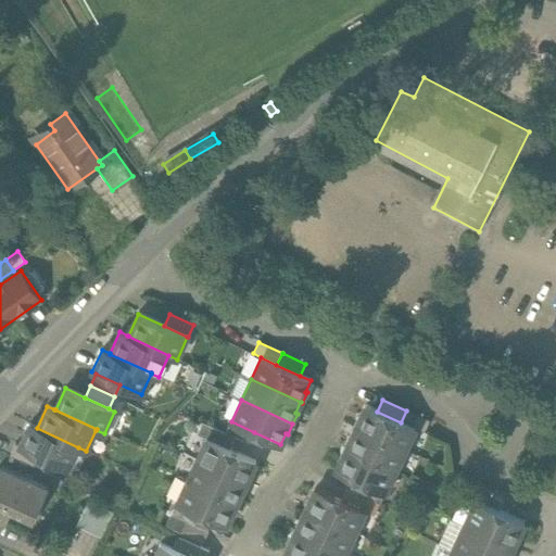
[(353,427),(404,451),(415,429),(401,422),(377,412),(365,406),(361,417),(358,416),(353,427)]
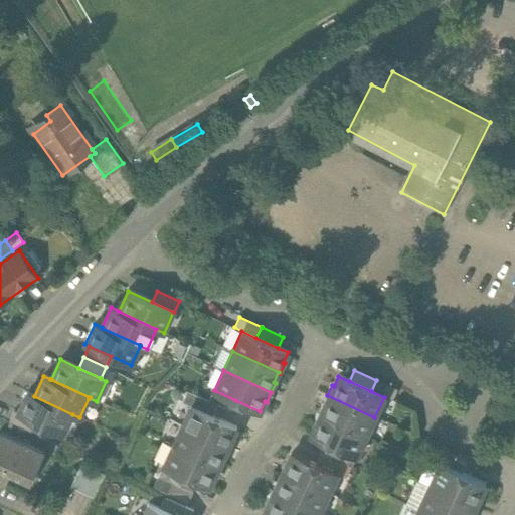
[(376,380),(371,391),(384,397),(392,401),(397,390),(376,380)]
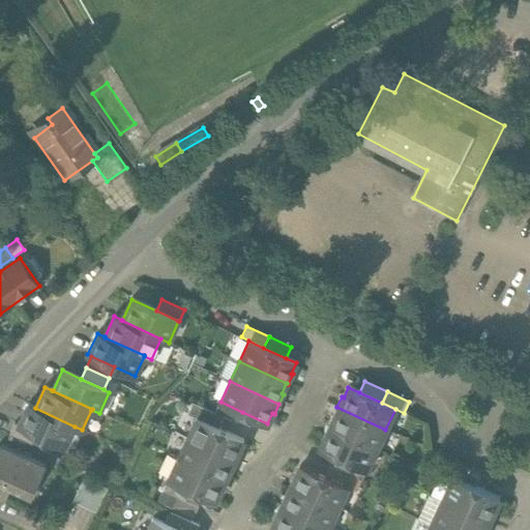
[(237,423),(242,412),(221,402),(219,402),(214,413),(224,417),(237,423)]
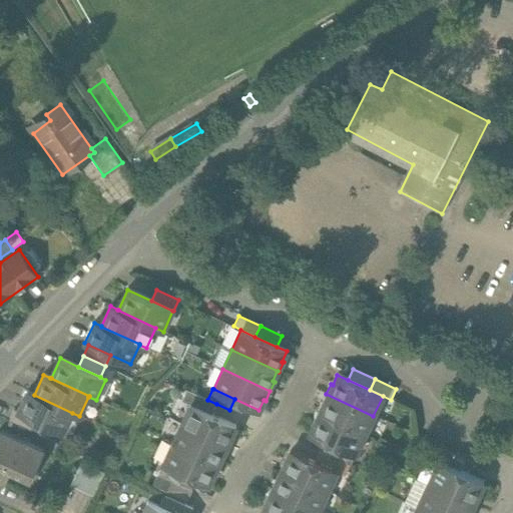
[(72,413),(34,395),(27,391),(17,412),(35,420),(63,433),(72,413)]
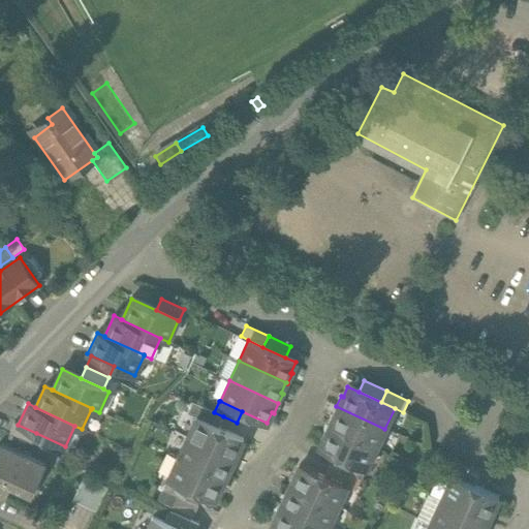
[(214,412),(200,406),(195,417),(196,417),(218,428),(223,416),(214,412)]
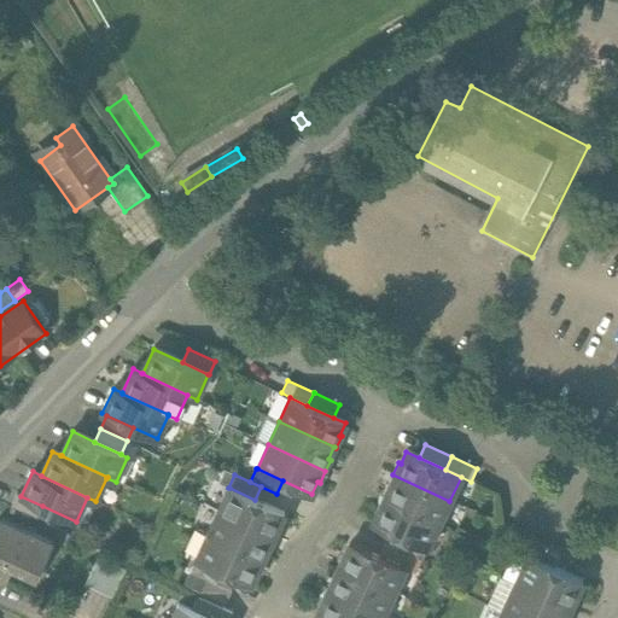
[(384,499),(438,524),(449,501),(392,474),(388,485),(390,487),(384,499)]
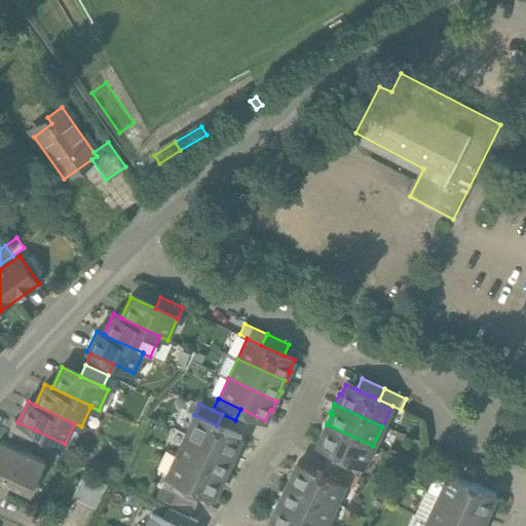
[(241,437),(217,425),(195,415),(186,436),(234,458),(238,448),(236,447),(241,437)]
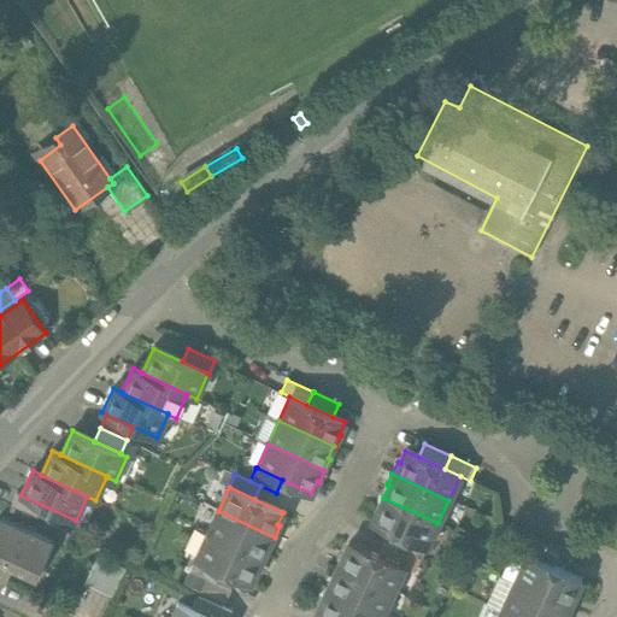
[(17,493),(11,506),(36,518),(42,505),(21,495),(17,493)]
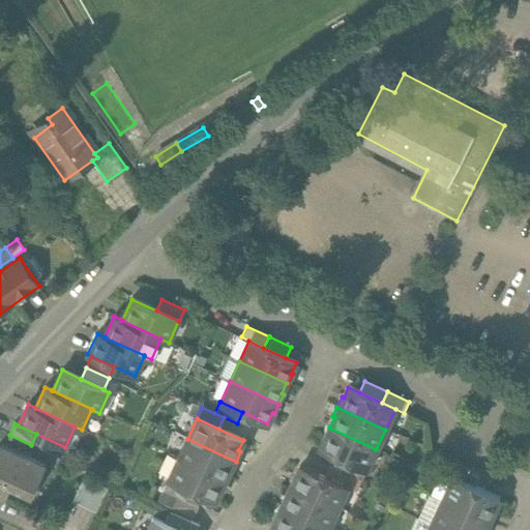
[(376,449),(329,428),(327,427),(323,437),(325,438),(320,448),(345,460),(366,470),(376,449)]
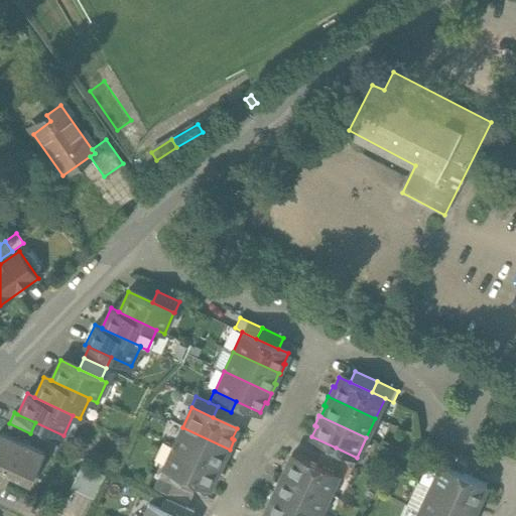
[(225,459),(230,449),(182,427),(173,446),(219,468),(224,458),(225,459)]
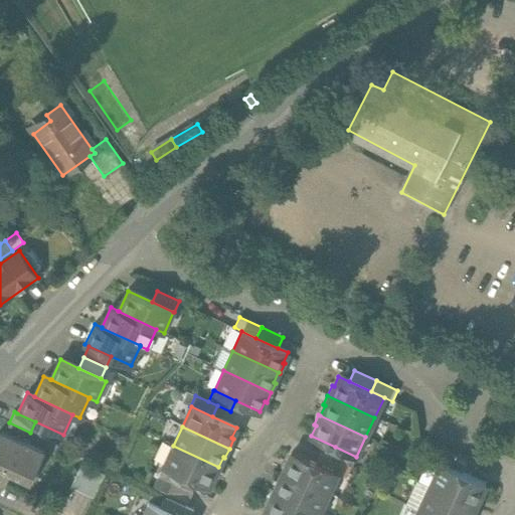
[(44,452),(1,432),(0,433),(0,482),(3,484),(9,471),(27,479),(34,464),(37,466),(44,452)]
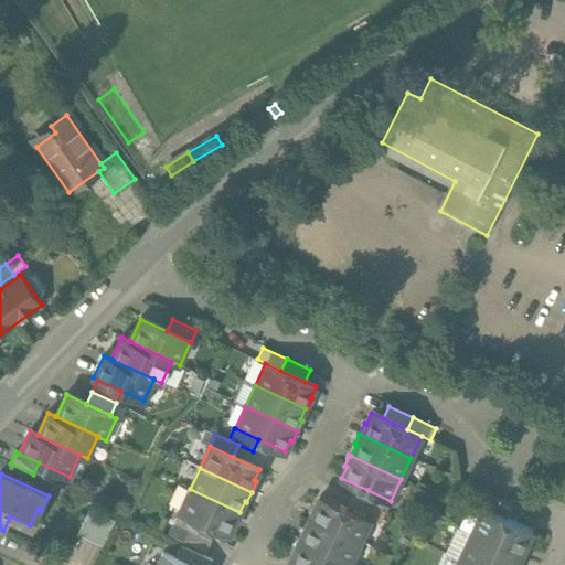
[(240,512),(190,489),(180,511),(203,522),(230,534),(235,523),(236,524),(242,513),(240,512)]
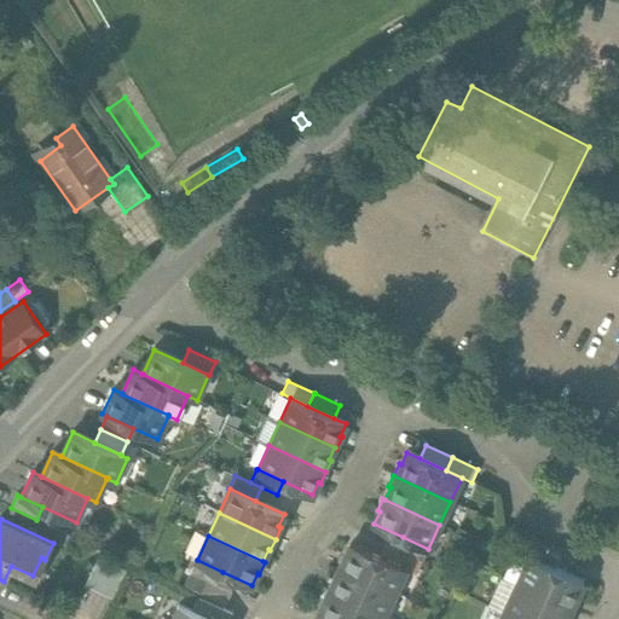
[(428,549),(403,537),(397,550),(412,557),(423,562),(429,549),(428,549)]
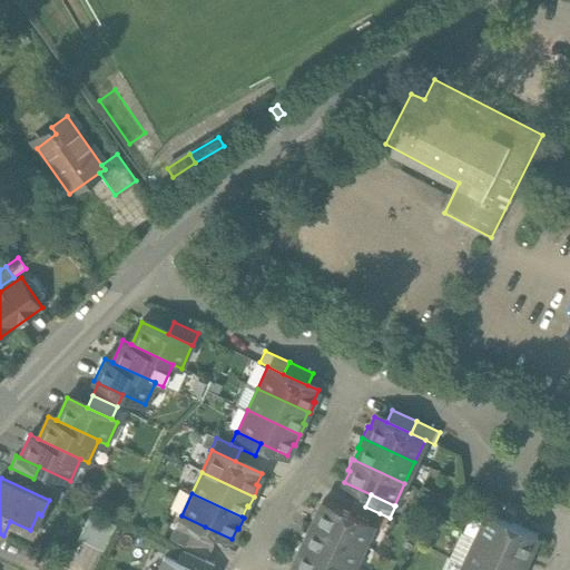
[(517,511),(492,500),(487,512),(511,523),(517,511)]
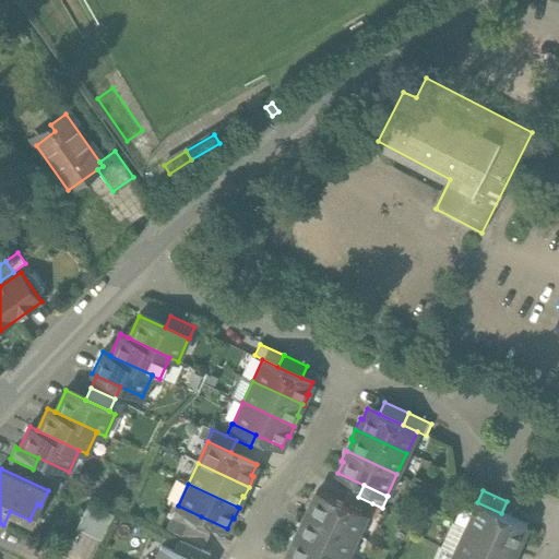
[(343,504),(317,491),(311,502),(309,502),(305,512),(306,513),(356,536),(366,514),(343,504)]
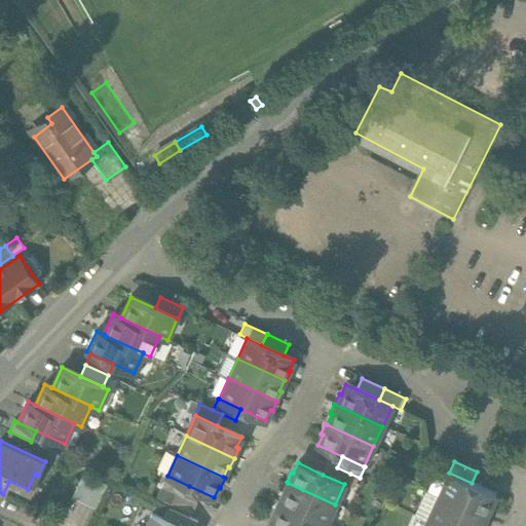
[(328,463),(323,475),(344,484),(345,484),(350,474),(337,467),(328,463)]
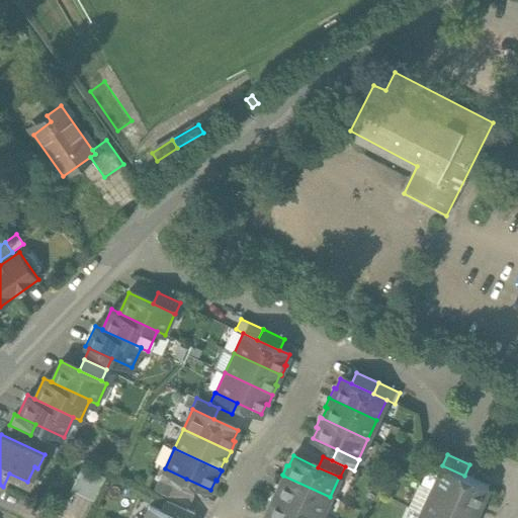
[(105,476),(84,465),(72,490),(94,501),(105,476)]
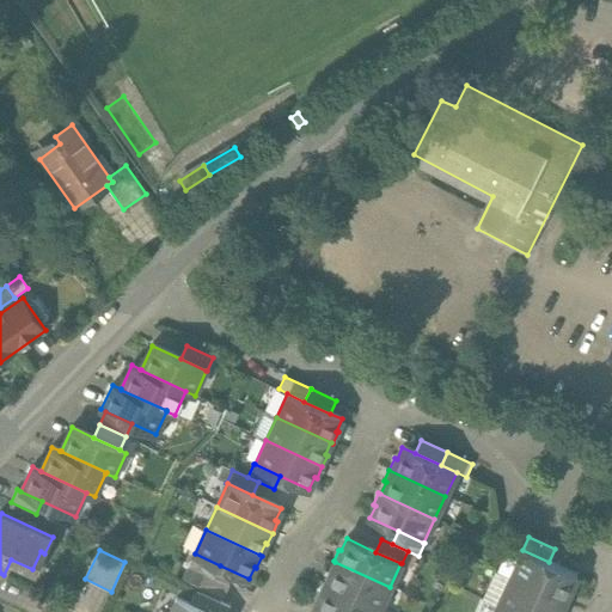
[(522,550),(510,579),(567,605),(571,593),(569,592),(577,575),(549,562),(522,550)]
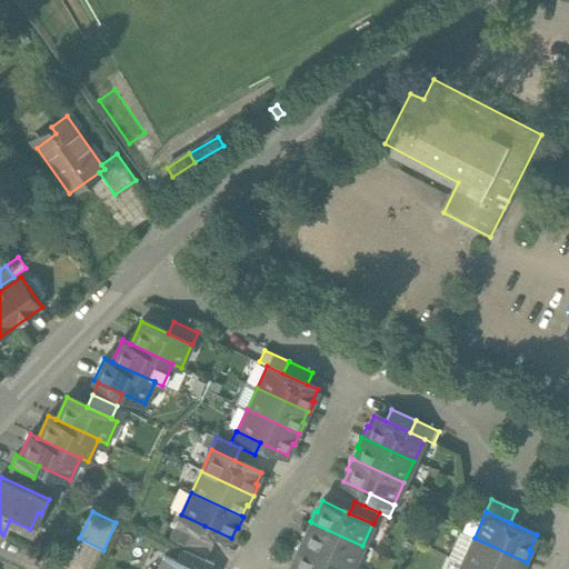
[(181,515),(180,515),(175,527),(189,533),(199,538),(205,526),(181,515)]
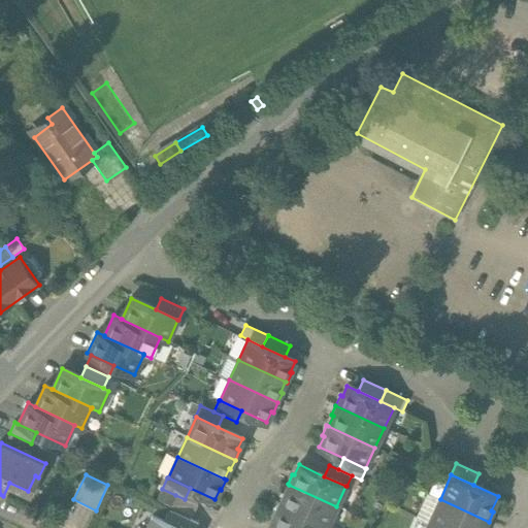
[(327,526),(336,506),(289,485),(285,495),(283,494),(278,504),(327,526)]
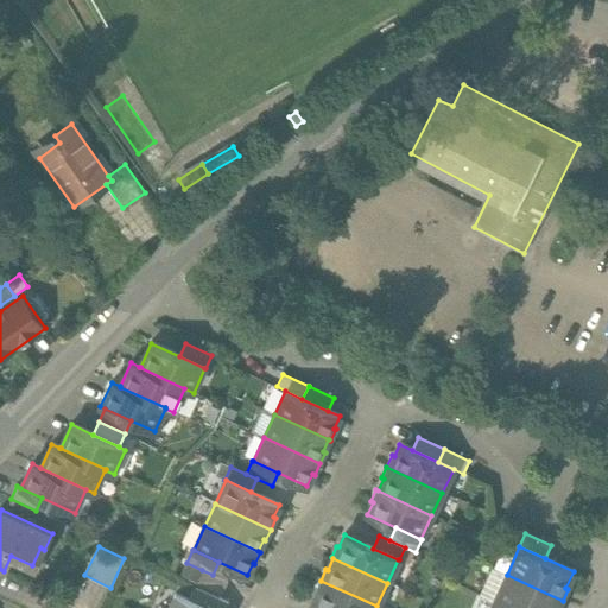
[(213,575),(202,570),(196,582),(222,595),(228,582),(213,575)]
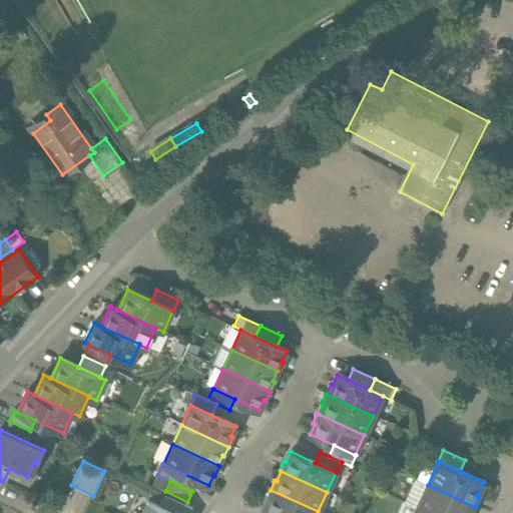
[(428,485),(417,508),(427,512),(471,512),(475,507),(428,485)]
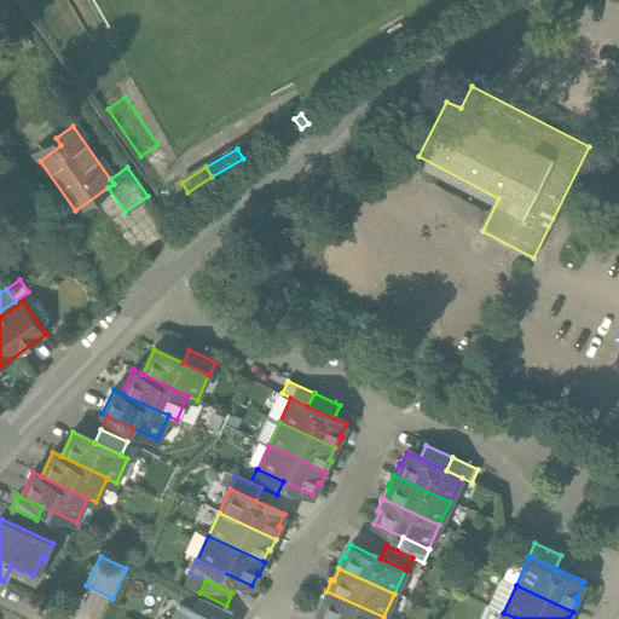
[(382,618),(383,617),(327,591),(320,602),(323,603),(317,615),(324,618),(382,618)]
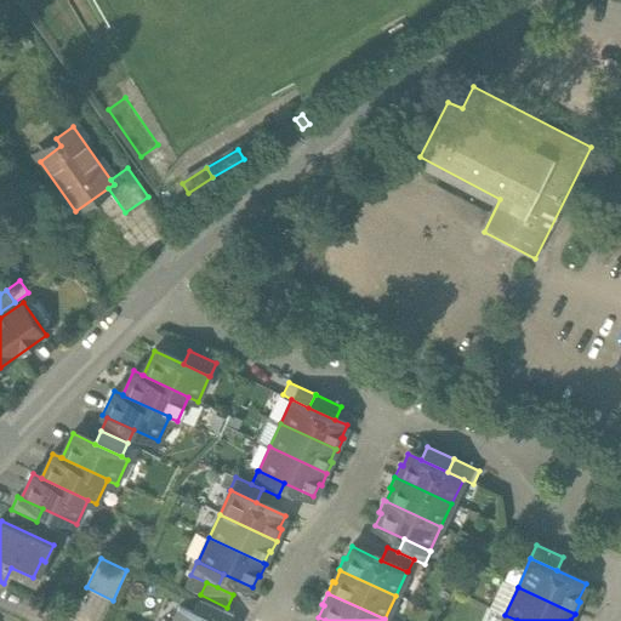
[(210,620),(180,607),(171,620),(210,620)]
